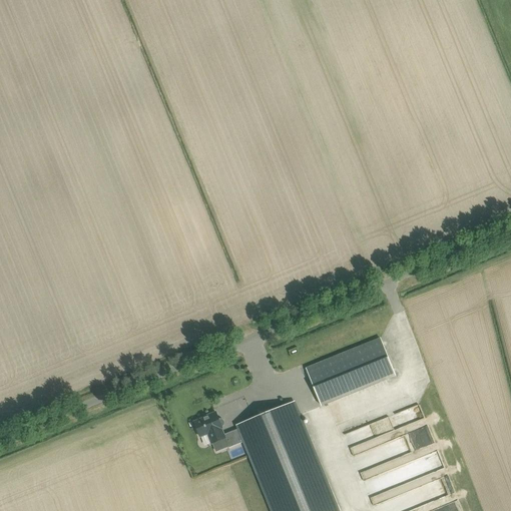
[(305,367),(320,405),(394,374),(379,337),(305,367)]
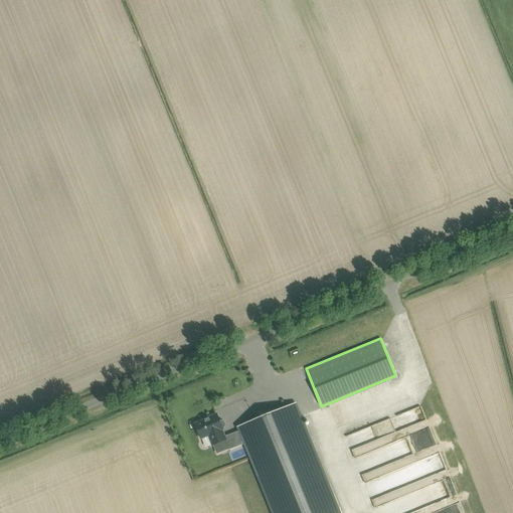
[(243,442),(272,512),(337,512),(293,402),(236,424),(238,429),(243,442)]
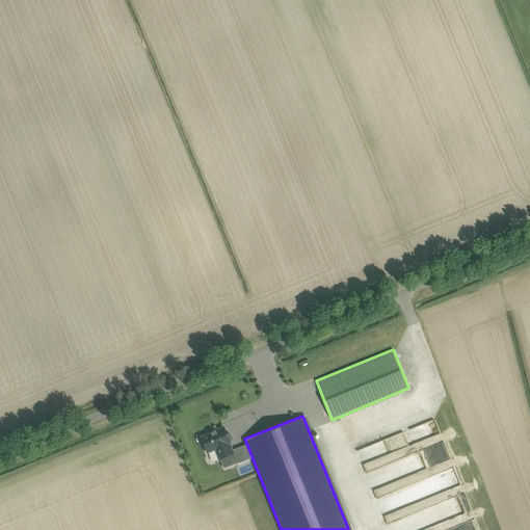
[(246,443),(230,449),(228,443),(229,442),(228,441),(229,441),(231,439),(231,436),(230,434),(229,433),(226,432),(224,433),(222,426),(208,431),(208,432),(200,436),(206,452),(213,448),(217,458),(218,458),(221,468),(235,462),(235,464),(252,456),(246,443)]
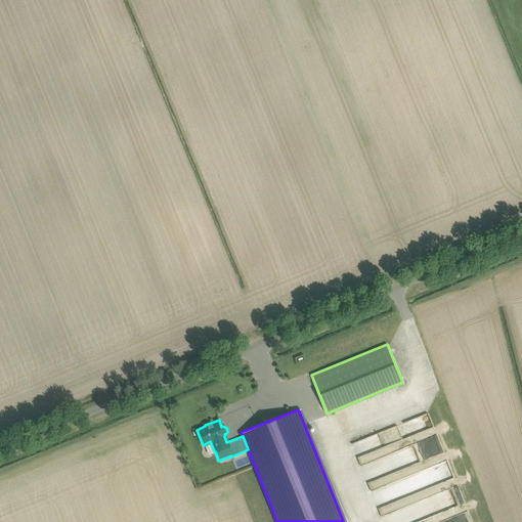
[(357,455),(359,462),(385,453),(382,446),(402,439),(397,425),(353,440),(358,454),(357,455)]
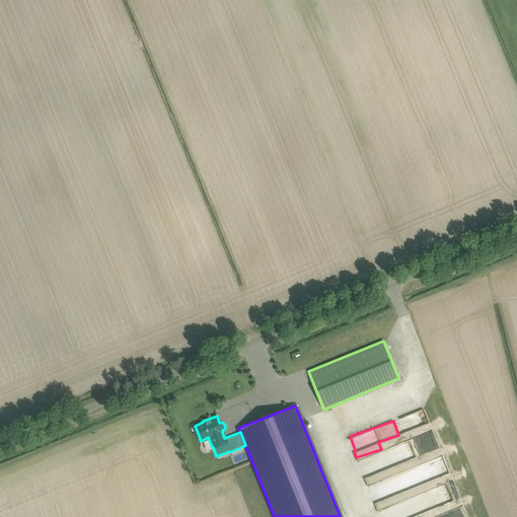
[(429,450),(438,446),(431,429),(422,433),(429,450)]
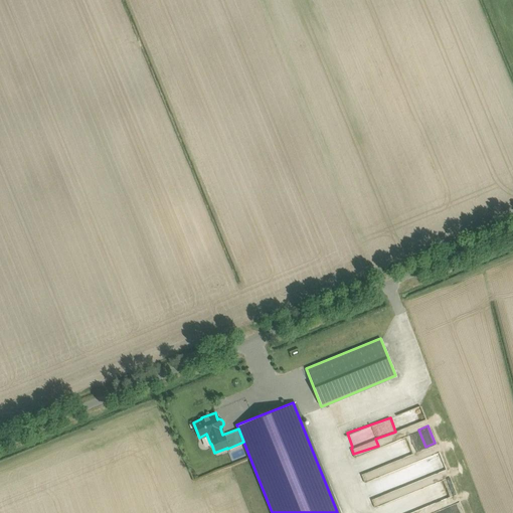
[(462,512),(459,501),(438,508),(436,500),(453,493),(447,477),(410,489),(425,476),(446,469),(439,450),(425,455),(420,450),(360,471),(364,480),(375,477),(380,483),(390,479),(377,491),(378,494),(371,497),(374,506),(391,500),(404,512),(403,512),(462,512)]
